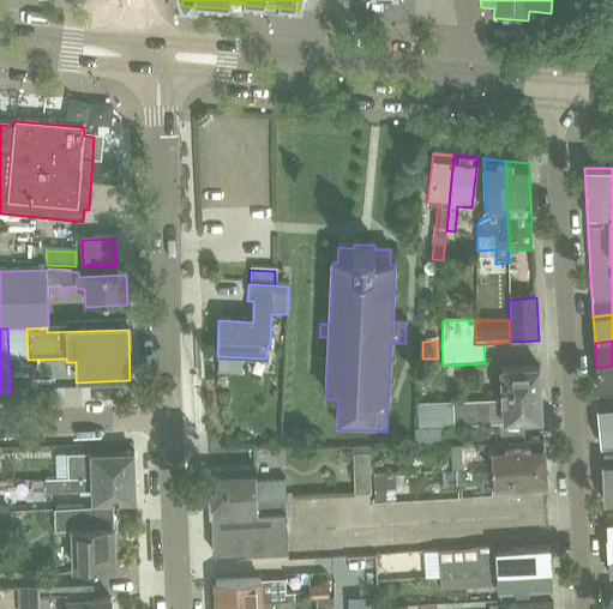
[(612,366),(596,368),(598,393),(612,392),(612,366)]
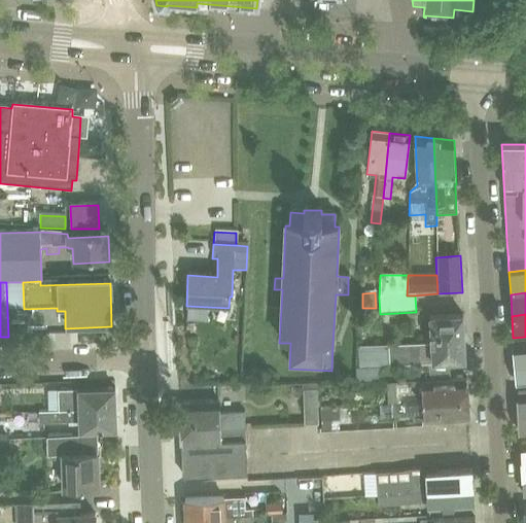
[(431,342),(431,346),(431,365),(449,364),(465,363),(463,317),(429,319),(430,337),(425,337),(425,342),(431,342)]
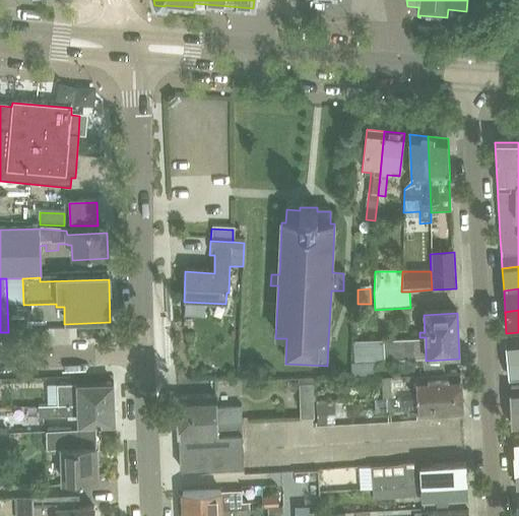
[(518,341),(506,343),(508,363),(518,362),(518,341)]
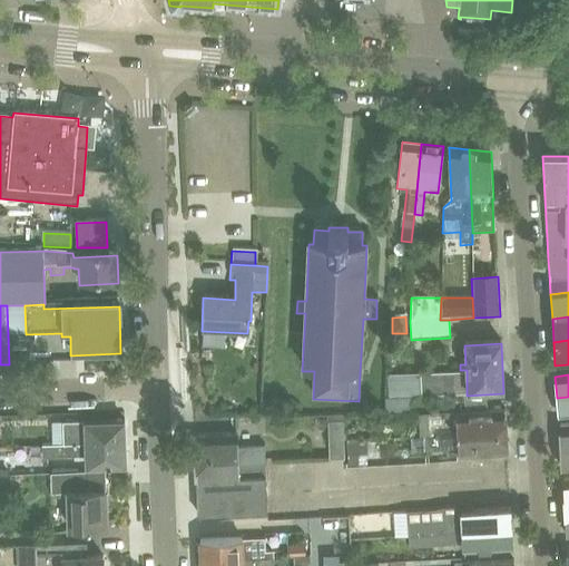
[(486,394),(467,396),(463,396),(464,409),(487,408),(486,394)]
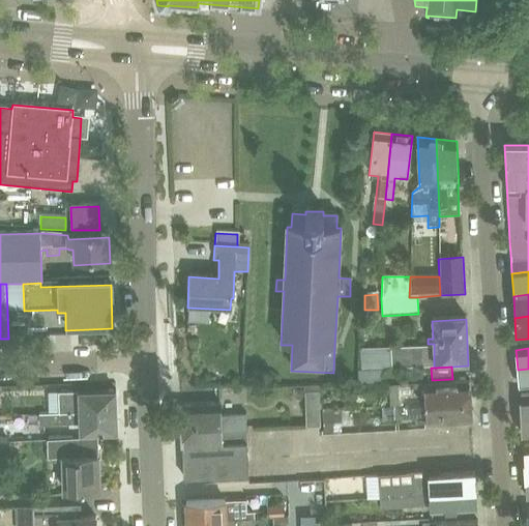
[(528,369),(518,370),(519,389),(528,387),(528,369)]
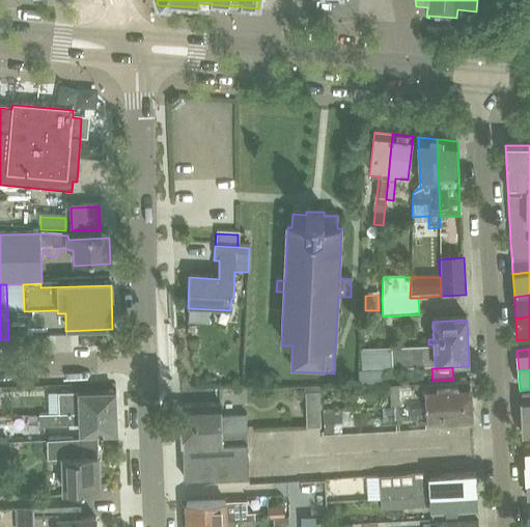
[(382,386),(382,379),(382,372),(358,373),(358,387),(382,386)]
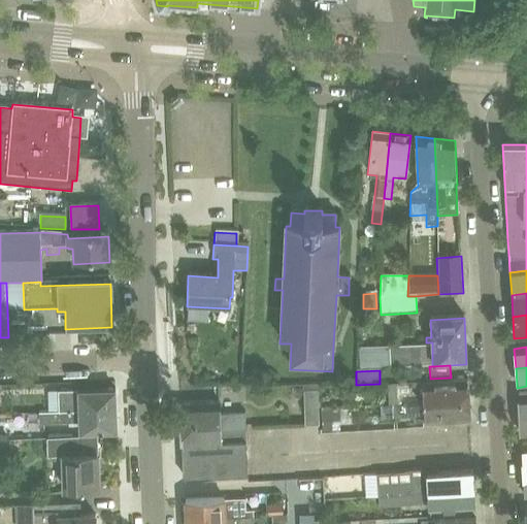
[(468,383),(422,386),(388,388),(390,407),(394,407),(469,402),(468,383)]
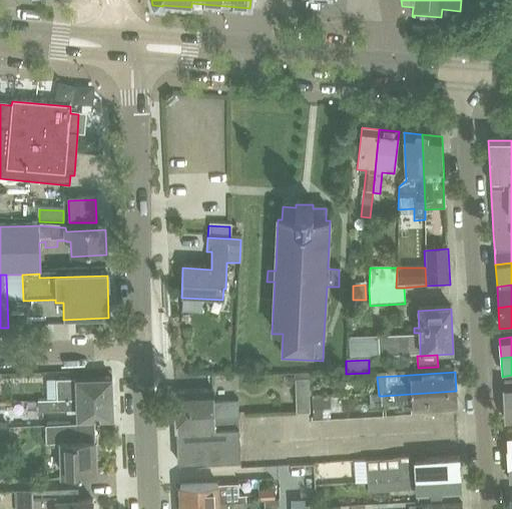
[(57,383),(45,383),(46,403),(58,402),(59,402),(112,400),(111,381),(75,382),(57,383)]
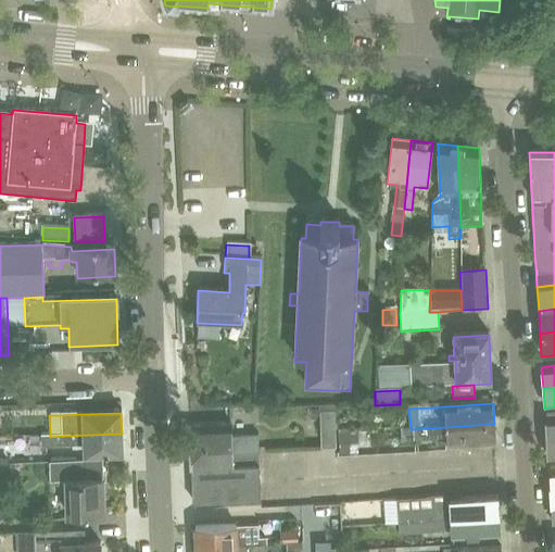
[(333,413),(319,413),(320,450),(335,450),(333,413)]
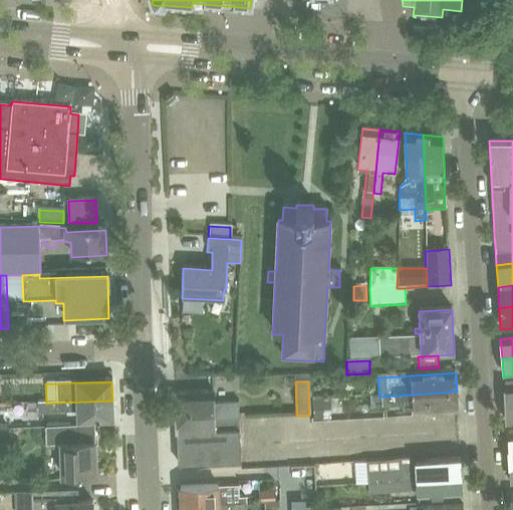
[(512,385),(504,386),(505,406),(512,405),(512,385)]
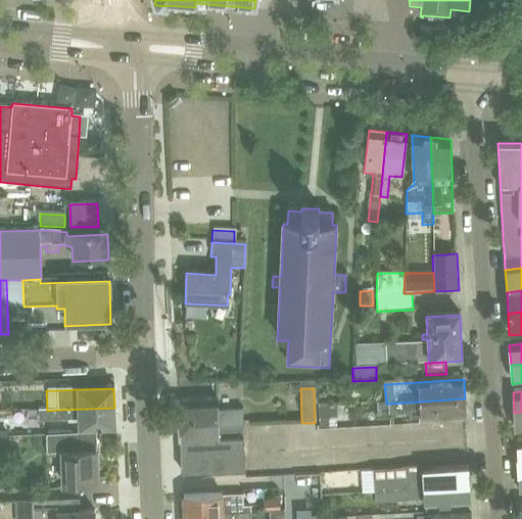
[(421,420),(466,417),(465,398),(390,404),(391,416),(401,415),(401,412),(421,411),(421,420)]
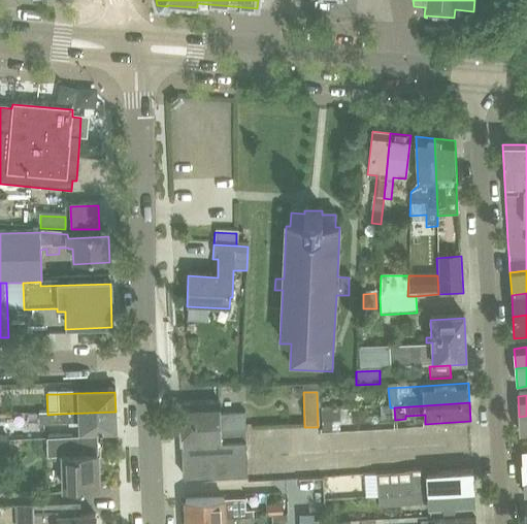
[(220,446),(220,431),(245,430),(244,414),(219,415),(218,403),(179,405),(179,426),(180,448),(220,446)]
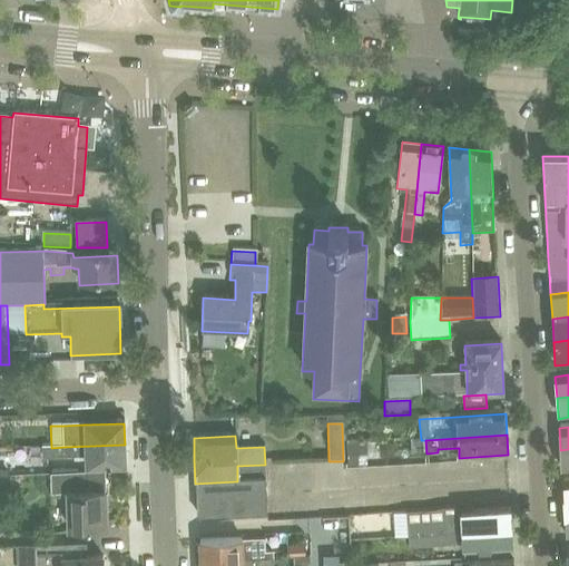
[(366,441),(345,443),(347,469),(359,468),(357,458),(366,457),(366,441)]
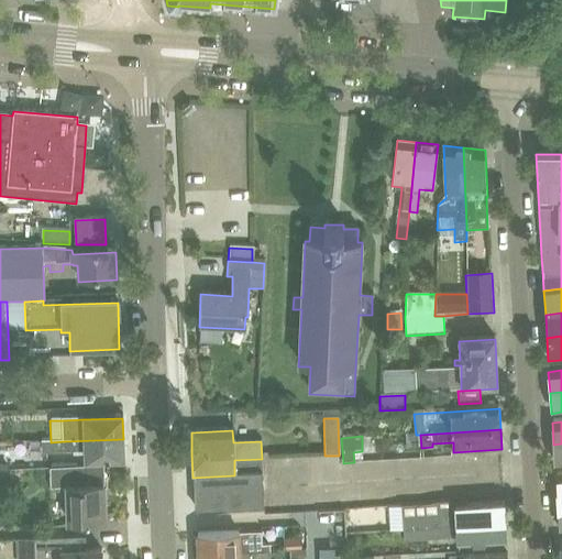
[(47,442),(41,442),(42,456),(62,455),(85,453),(85,464),(124,462),(123,439),(65,441),(64,441),(47,442)]
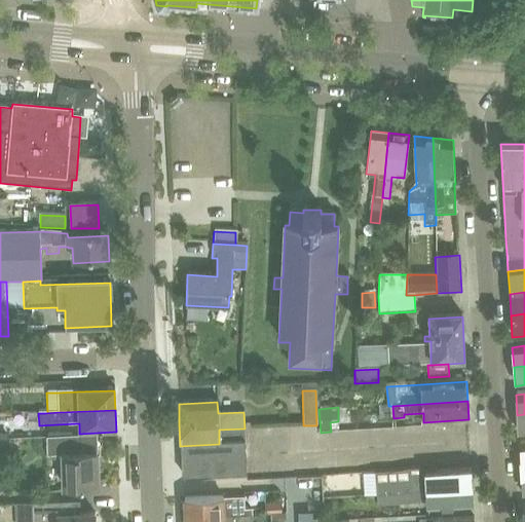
[(247,475),(245,429),(219,430),(219,444),(180,446),(182,477),(247,475)]
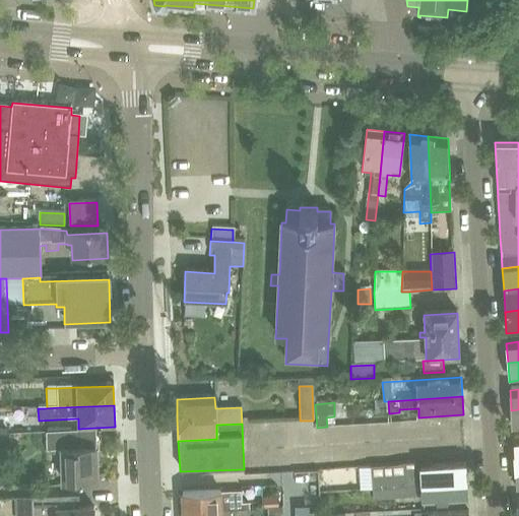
[(96,484),(94,450),(78,450),(78,433),(47,434),(48,452),(62,452),(63,486),(96,484)]
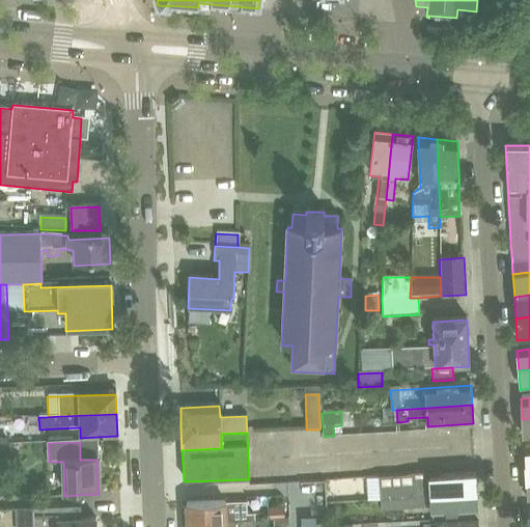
[(380,501),(408,499),(476,495),(475,476),(430,479),(429,475),(379,477),(380,501)]
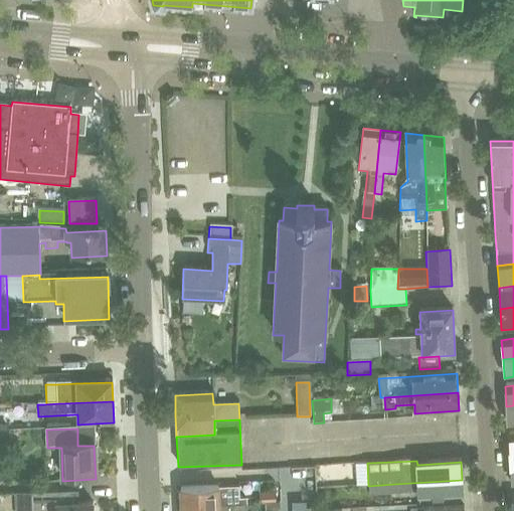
[(462,480),(395,484),(368,486),(369,496),(418,493),(418,501),(463,498),(462,480)]
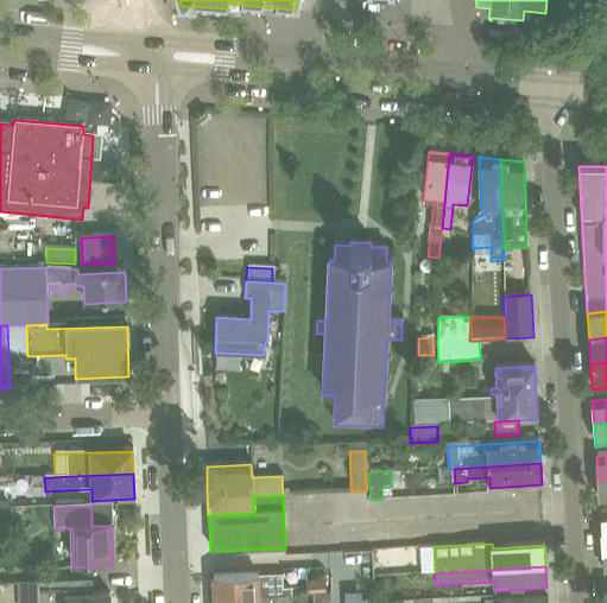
[(213,578),(213,600),(283,597),(291,597),(291,590),(283,590),(283,586),(282,576),(257,577),(213,578)]
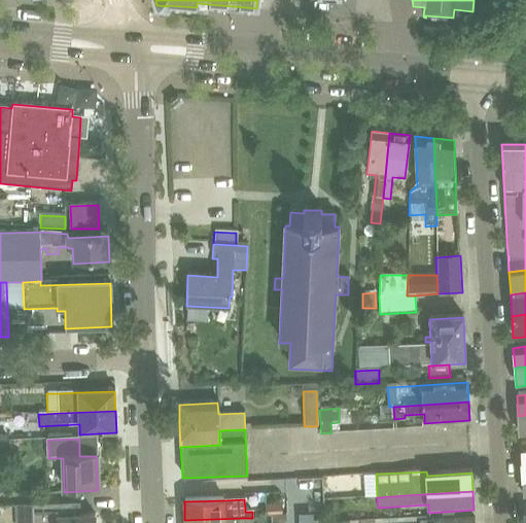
[(281,504),(264,507),(265,518),(282,516),(281,504)]
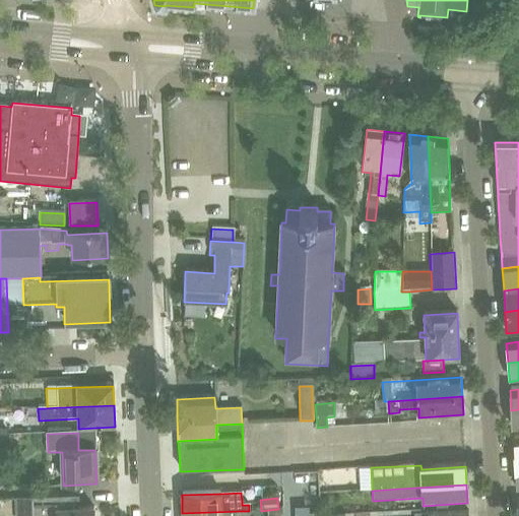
[(57,499),(31,500),(33,515),(92,515),(93,510),(78,511),(58,512),(57,499)]
